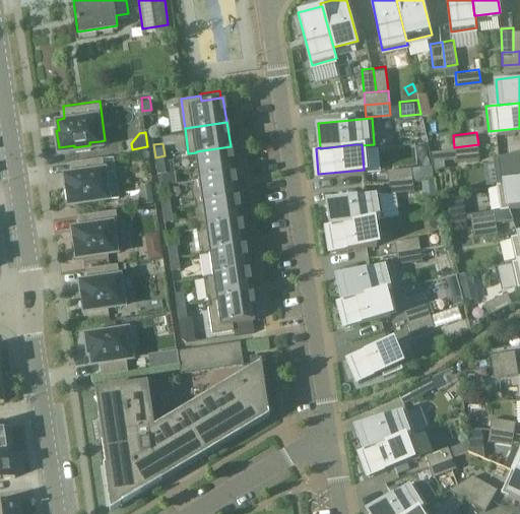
[(478,144),(454,147),(455,158),(479,156),(478,144)]
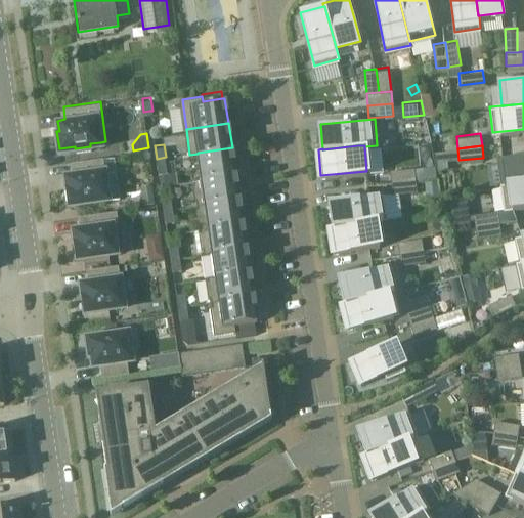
[(232,147),(198,153),(198,154),(201,176),(201,177),(235,172),(232,147)]
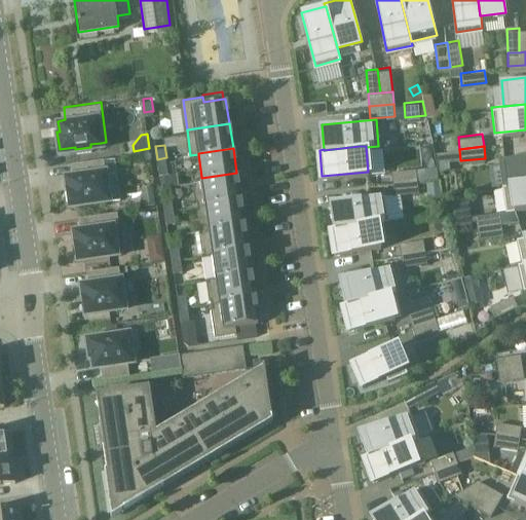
[(525,153),(502,157),(506,182),(506,183),(525,179),(525,153)]
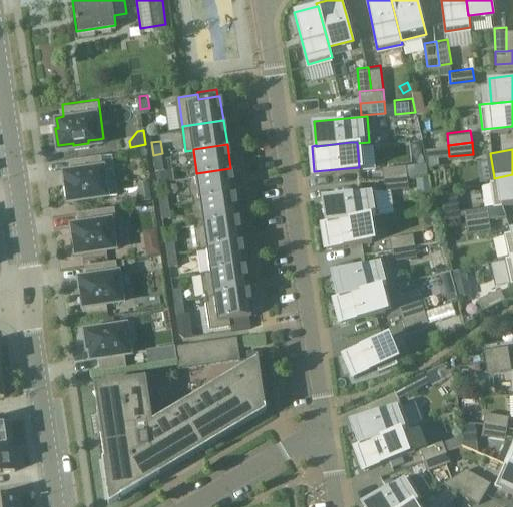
[(66,180),(63,180),(66,197),(105,191),(115,190),(109,150),(99,152),(69,156),(71,169),(64,170),(66,180)]
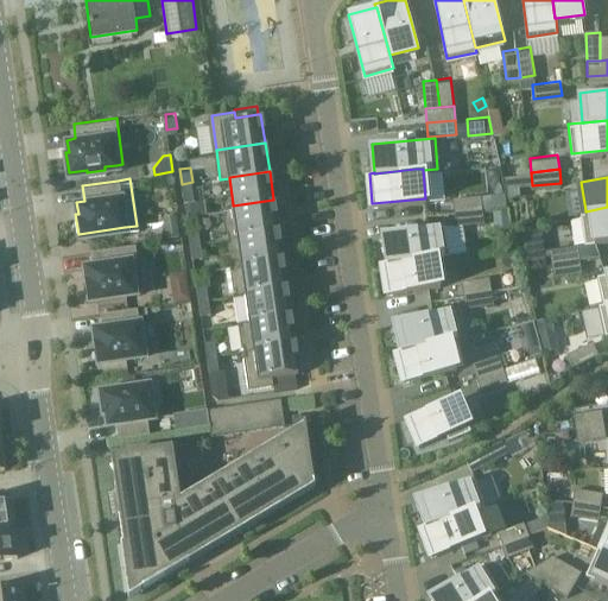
[(192,182),(182,184),(184,198),(185,209),(207,206),(204,195),(195,197),(192,182)]
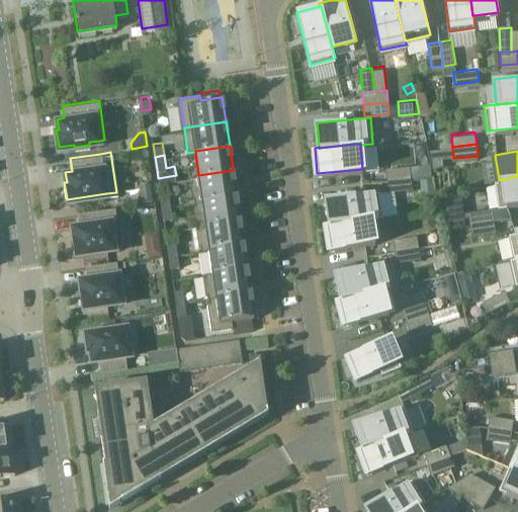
[(410,163),(385,166),(386,177),(411,175),(410,163)]
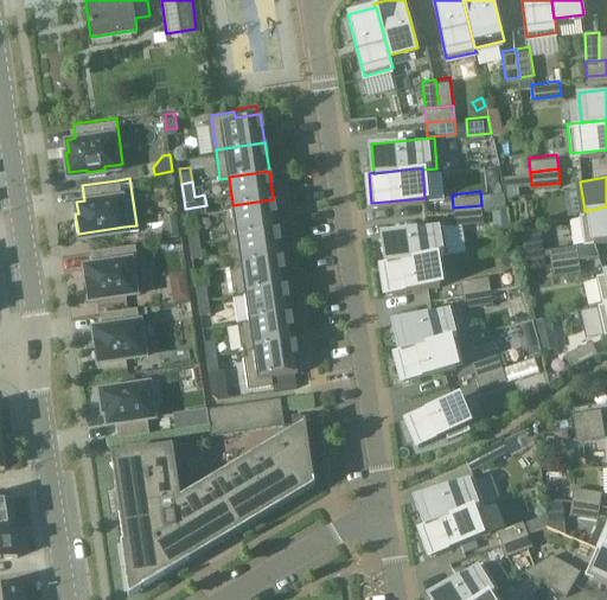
[(232,204),(224,205),(228,234),(278,227),(273,199),(232,205),(232,204)]
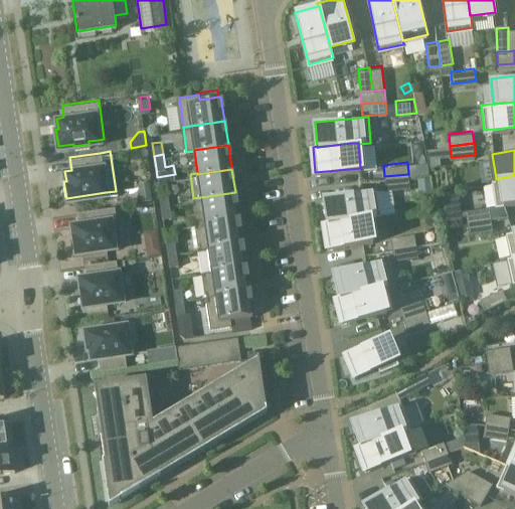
[(408,174),(384,176),(386,188),(410,186),(408,174)]
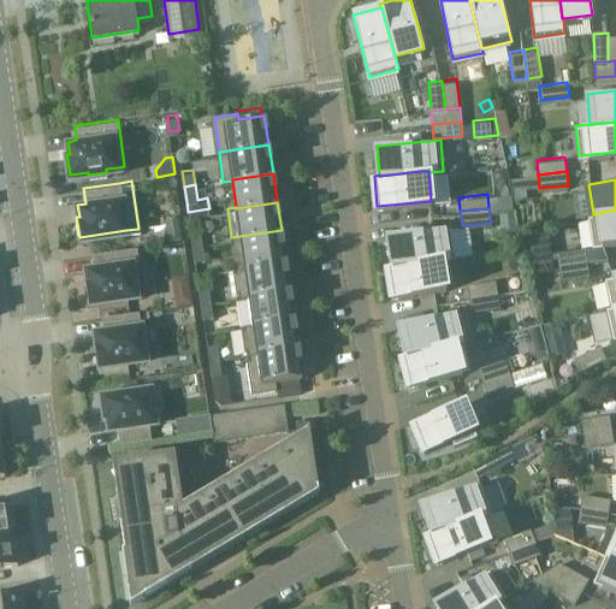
[(593,213),(588,213),(592,243),(593,244),(604,243),(615,241),(615,210),(593,214),(593,213)]
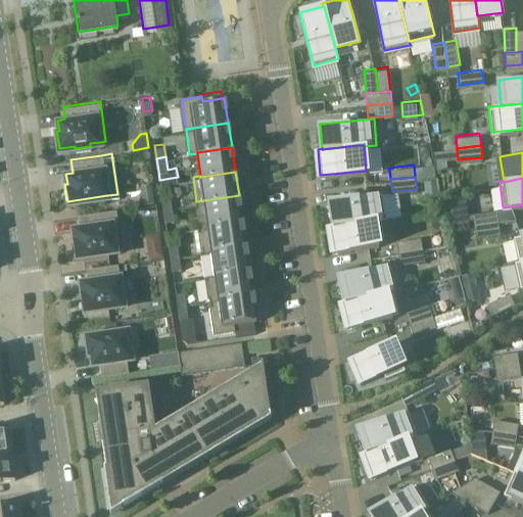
[(151,181),(141,182),(143,200),(154,199),(151,181)]
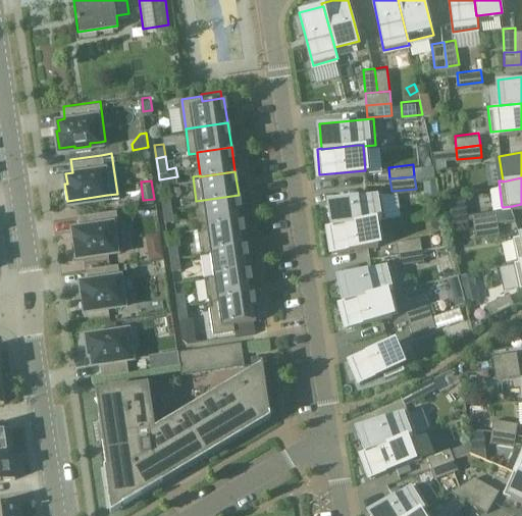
[(382,190),(329,199),(332,223),(332,224),(374,217),(374,218),(386,216),(382,190)]
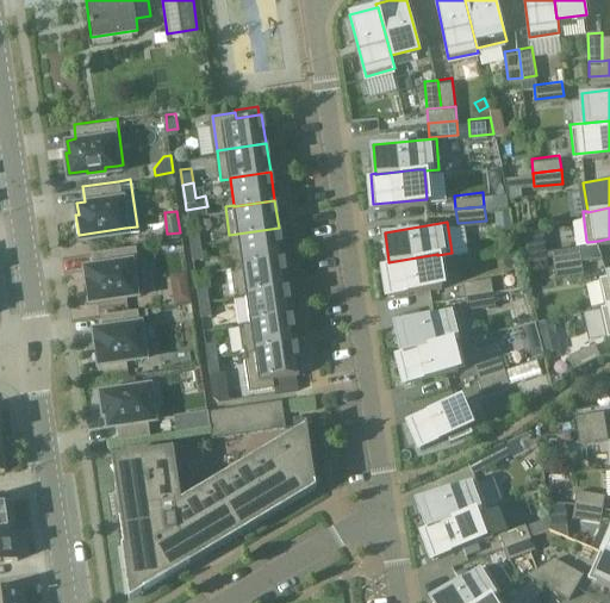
[(188,227),(191,241),(201,240),(199,224),(188,227)]
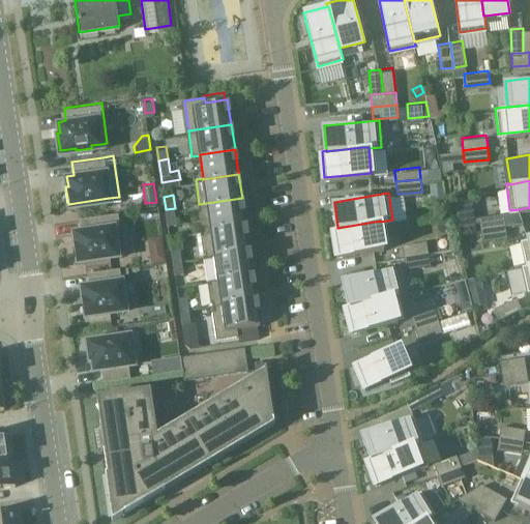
[(242,198),(199,204),(203,229),(245,223),(242,198)]
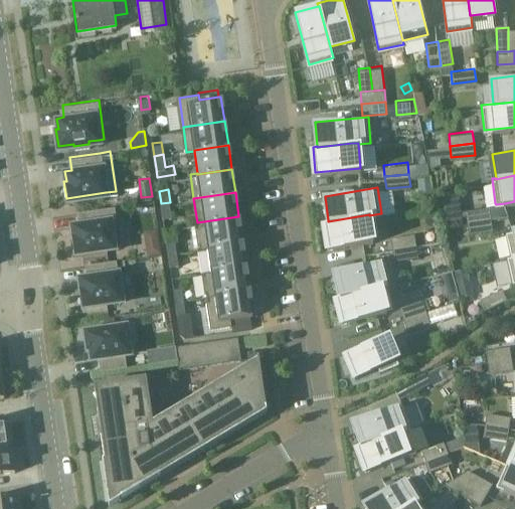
[(172,214),(170,202),(161,203),(163,216),(172,214)]
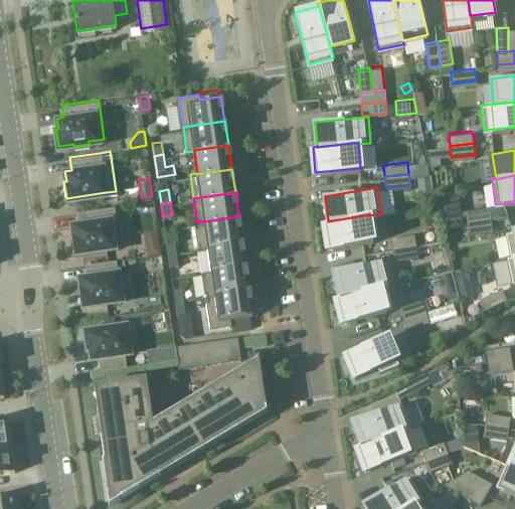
[(489,204),(466,207),(467,219),(491,216),(507,214),(505,203),(496,204),(495,203),(489,204)]
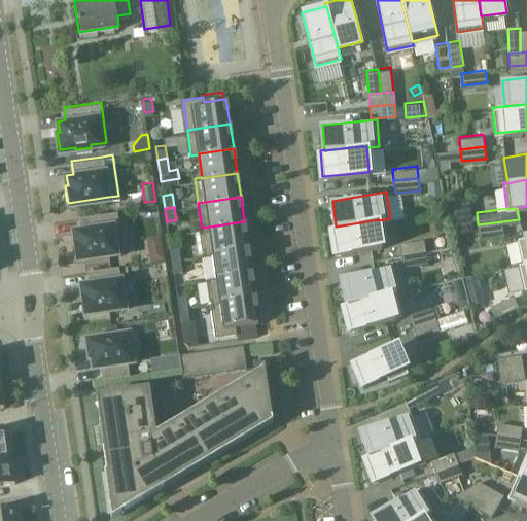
[(75,239),(73,240),(75,256),(123,250),(116,209),(78,214),(80,228),(74,229),(75,239)]
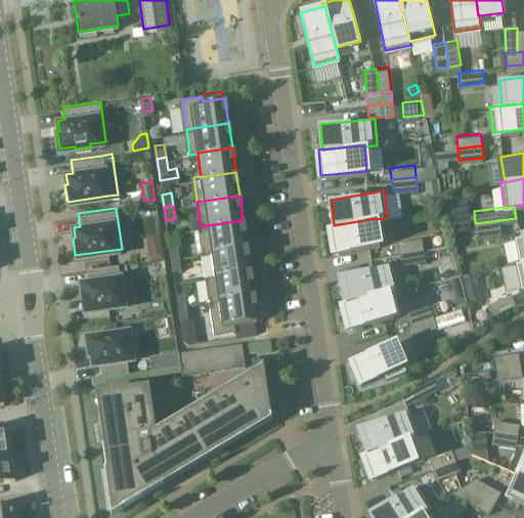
[(334,224),(330,224),(334,251),(380,244),(376,219),(376,218),(334,225),(334,224)]
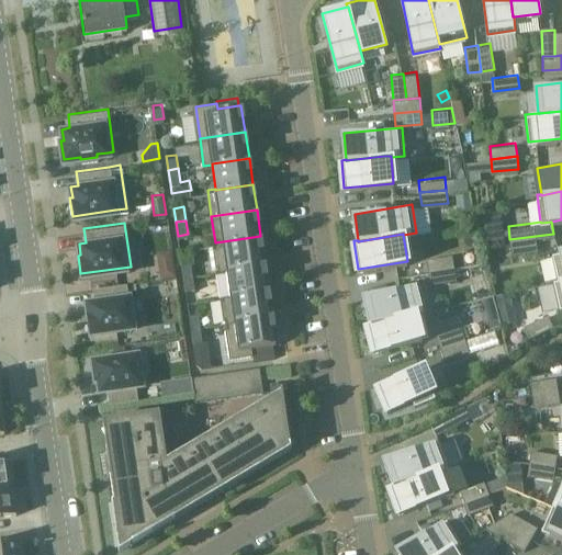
[(260,236),(215,242),(218,270),(227,268),(263,262),(260,236)]
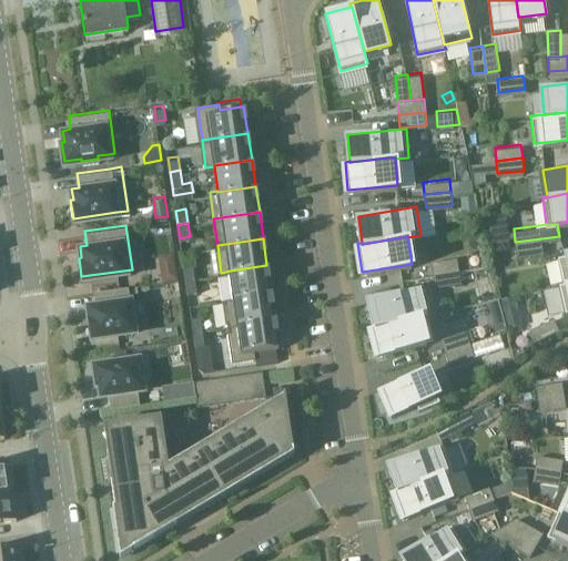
[(541,238),(515,242),(517,255),(544,251),(541,238)]
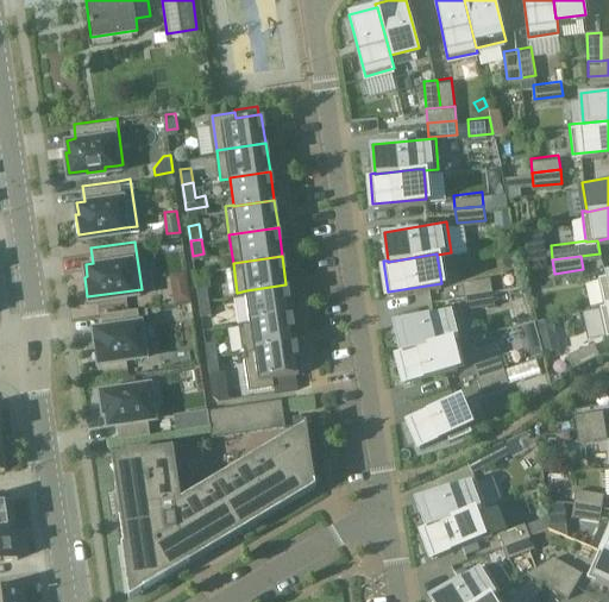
[(608,270),(598,273),(604,301),(608,300),(608,270)]
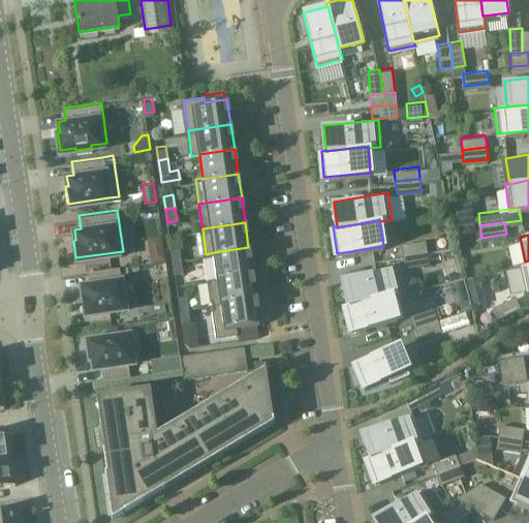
[(426,238),(401,242),(403,253),(428,249),(426,238)]
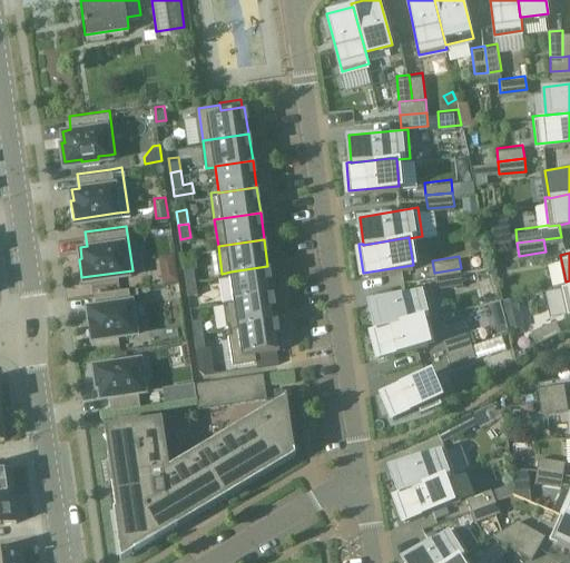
[(184,264),(186,278),(196,276),(194,263),(184,264)]
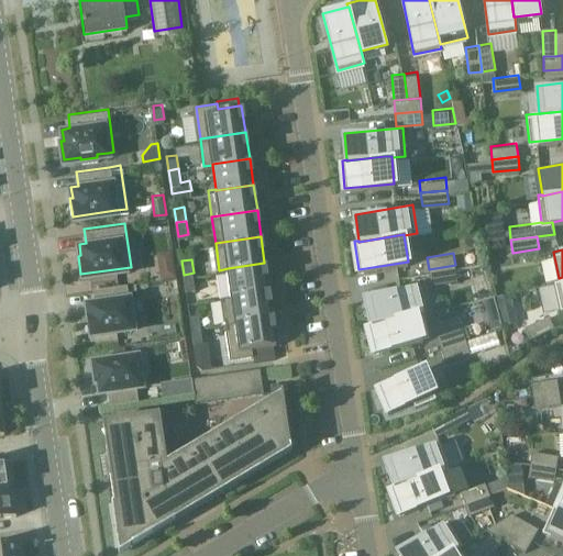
[(264,263),(228,268),(231,292),(231,295),(268,289),(264,263)]
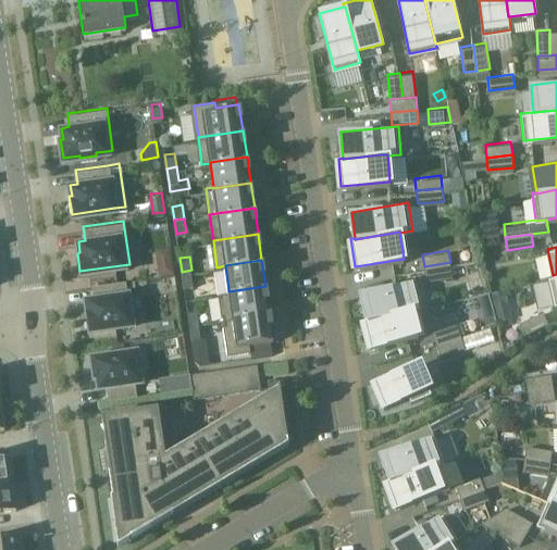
[(163,262),(159,267),(160,272),(173,270),(172,261),(163,262)]
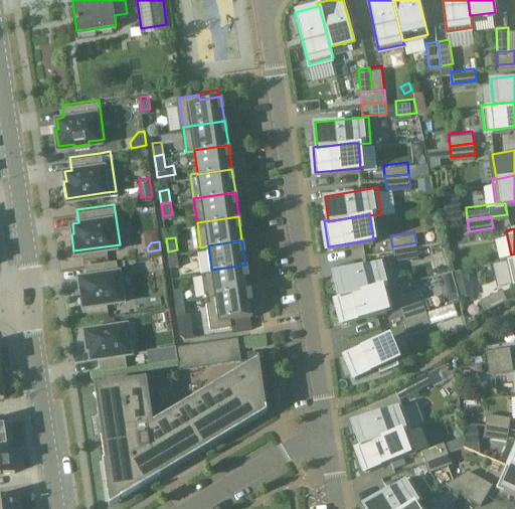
[(416,242),(392,246),(394,259),(418,253),(416,242)]
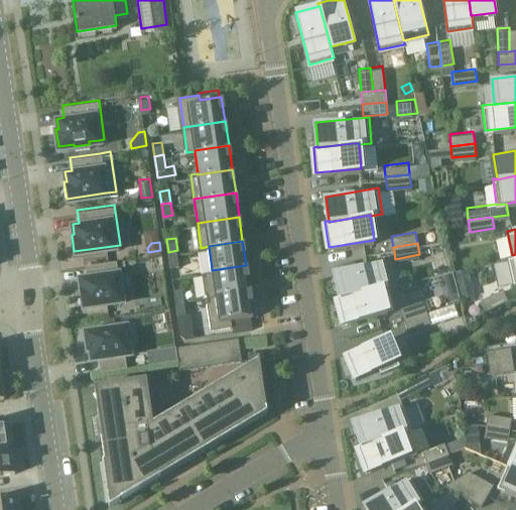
[(179,263),(177,250),(168,252),(170,264),(179,263)]
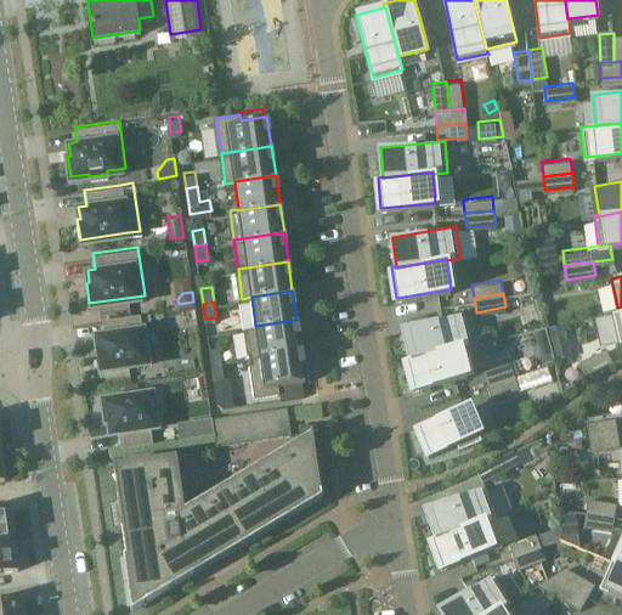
[(99,349),(95,349),(99,370),(148,361),(141,314),(103,320),(105,334),(96,336),(99,349)]
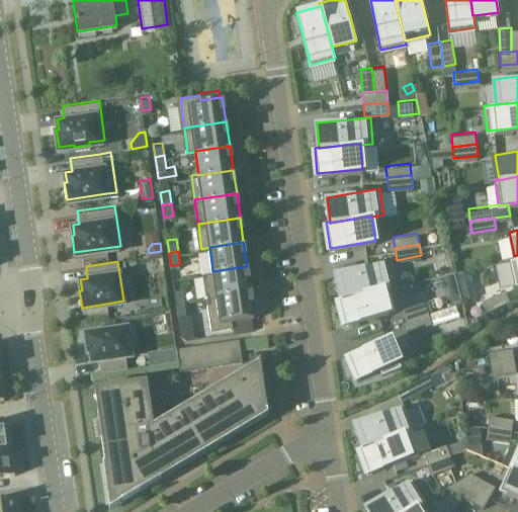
[(380,261),(336,272),(342,296),(342,297),(382,286),(383,287),(386,286),(386,284),(398,281),(393,261),(381,264),(380,261)]
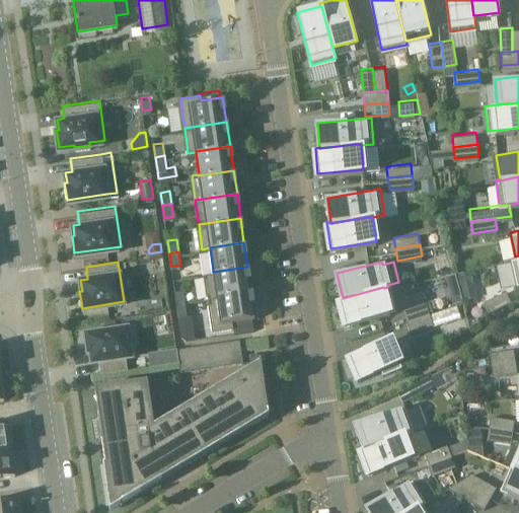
[(213,270),(206,272),(209,297),(250,291),(247,267),(213,272),(213,270)]
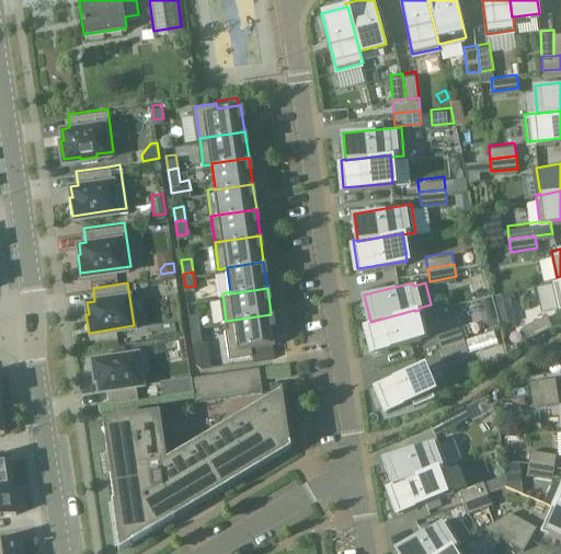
[(508,288),(494,291),(501,320),(515,316),(508,288)]
